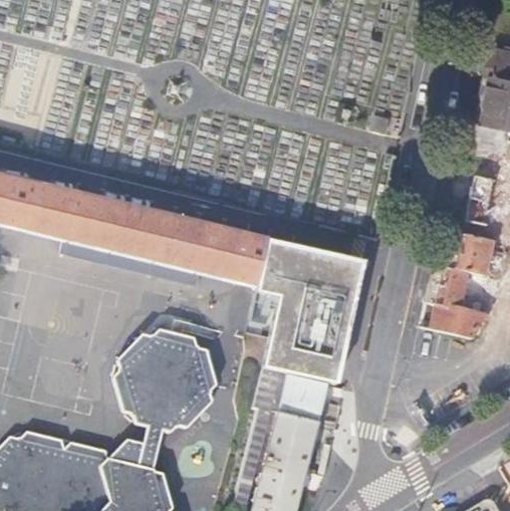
[(509,52),(495,49),(489,75),(509,79),(509,52)]
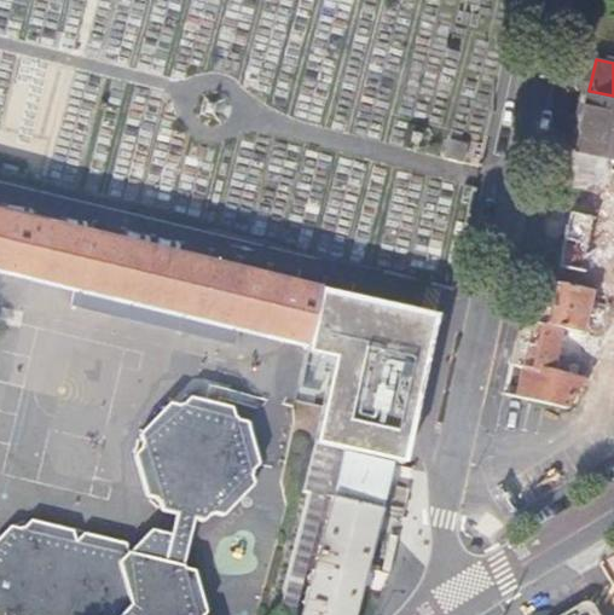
[(613,96),(589,91),(575,145),(613,154),(613,96)]
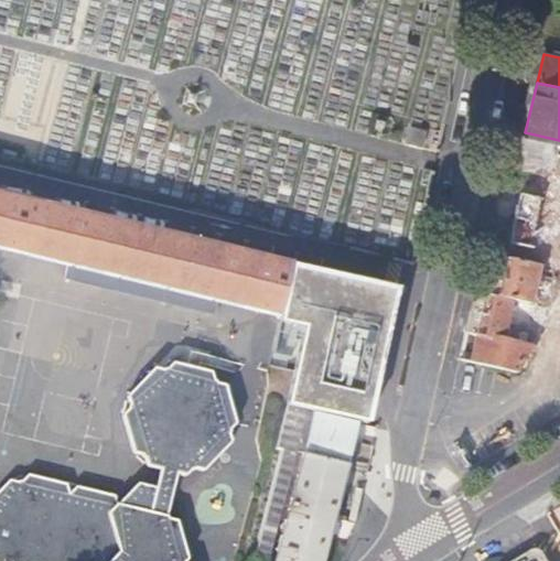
[(0,248),(67,263),(64,274),(214,311),(217,300),(280,314),(292,262),(0,192),(0,248)]
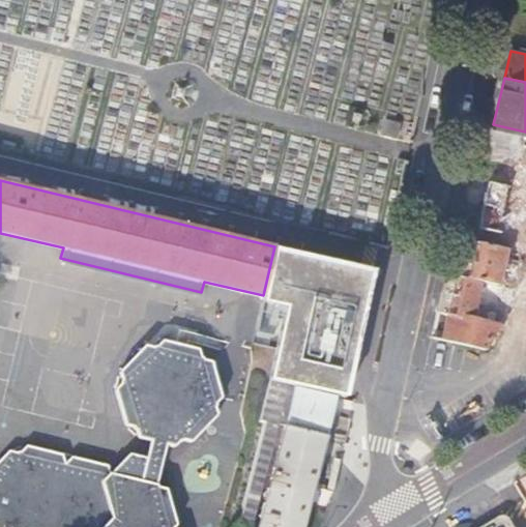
[(490,206),(525,214),(525,189),(491,181),(486,205),(490,206)]
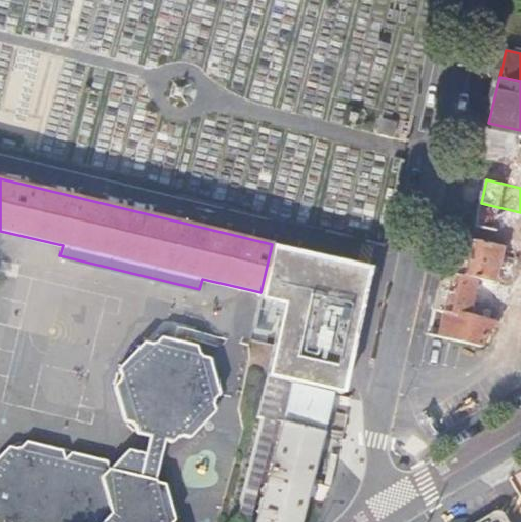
[(485,204),(481,203),(476,226),(520,236),(520,223),(520,212),(485,204)]
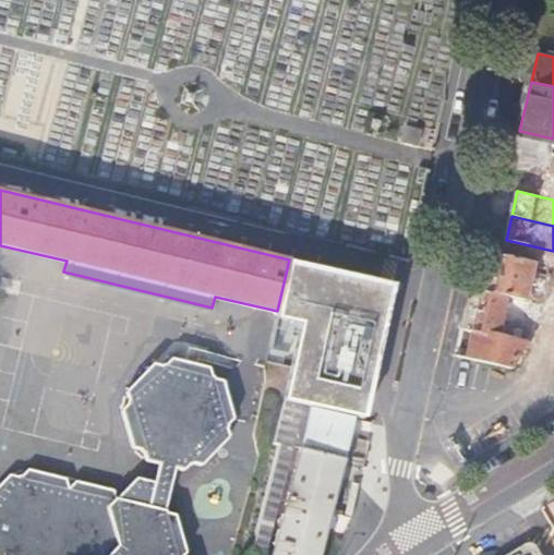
[(536,262),(492,253),(484,291),(528,300),(536,262)]
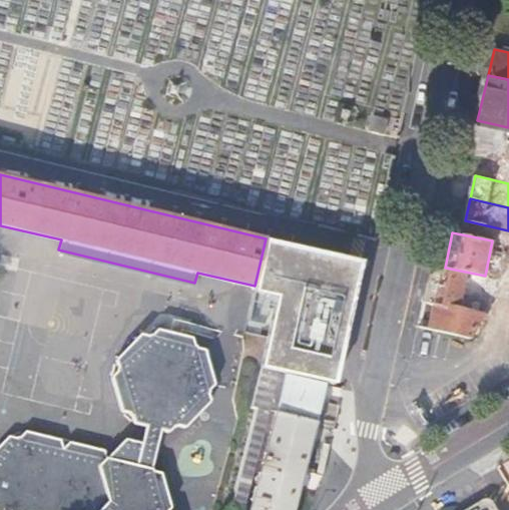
[(365,257),(273,235),(261,288),(282,292),(266,361),(336,378),(365,257)]
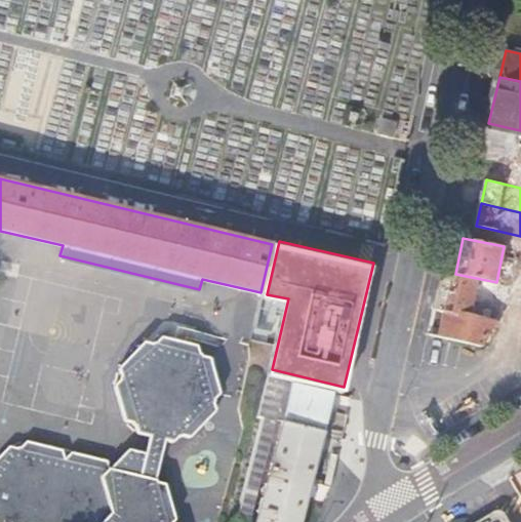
[(491,306),(496,282),(455,274),(445,271),(440,295),(436,310),(446,311),(471,316),(472,310),(474,302),(491,306)]
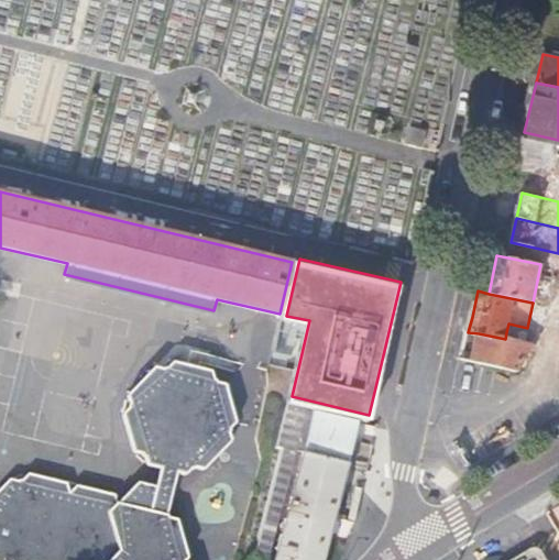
[(544,321),(552,328),(557,321),(558,319),(558,308),(554,307),(544,321)]
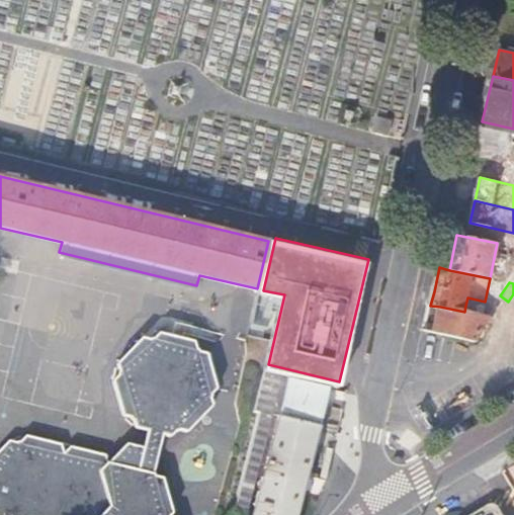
[(430,306),(425,329),(426,330),(435,332),(440,307),(430,306)]
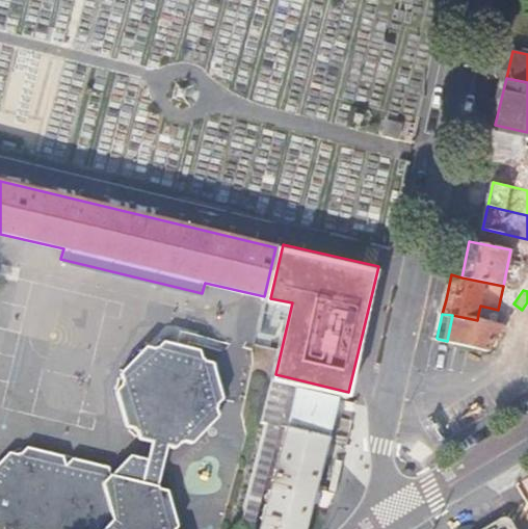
[(489,322),(477,320),(452,315),(447,341),(456,343),(478,347),(492,350),(511,323),(506,319),(502,325),(489,322)]
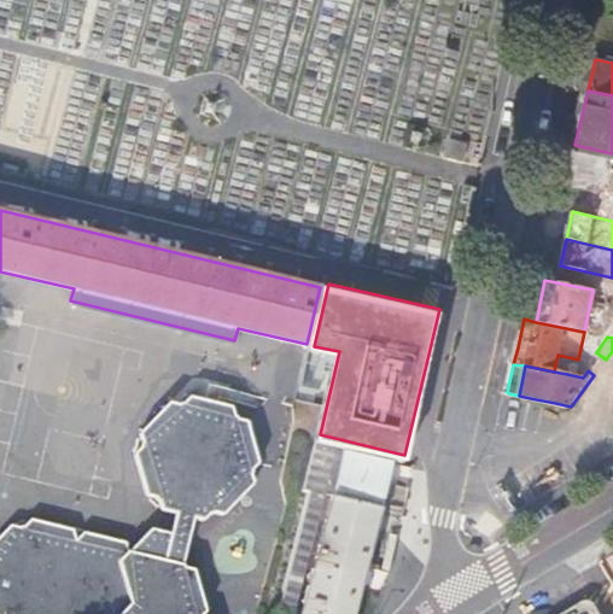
[(204,519),(212,513),(215,513),(217,510),(227,514),(256,483),(252,475),(256,472),(255,466),(261,462),(250,420),(241,417),(240,415),(237,414),(234,405),(193,396),(186,402),(182,401),(180,403),(171,401),(142,432),(146,439),(144,443),(144,449),(138,452),(149,492),(157,496),(158,498),(162,501),(164,509),(180,512),(175,532),(155,528),(135,553),(132,542),(91,531),(81,539),(79,528),(38,519),(29,525),(17,522),(0,539),(0,613),(205,613),(210,609),(198,568),(187,565),(191,545),(198,516),(204,519)]
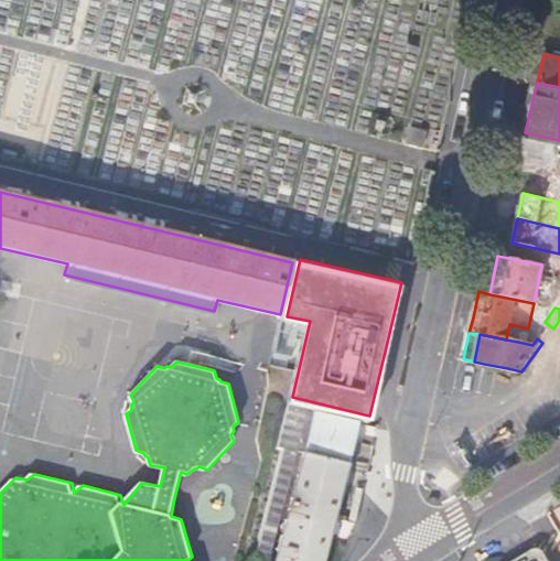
[(345,483),(363,417),(318,405),(275,560),(324,560),(345,485),(345,483)]
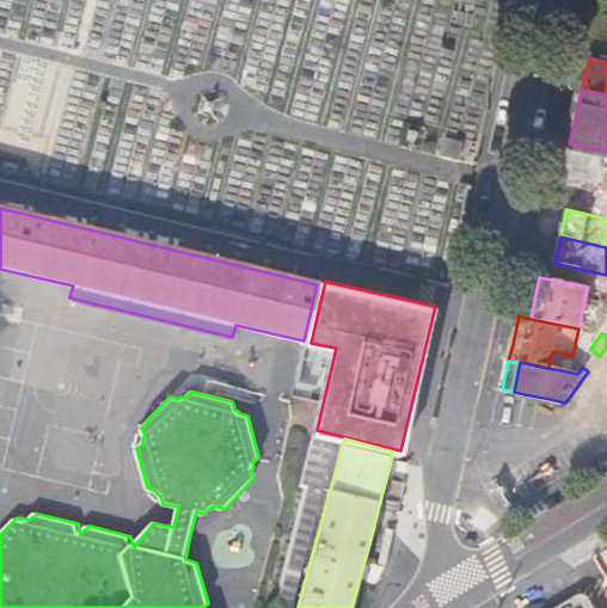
[(292,607),(323,489),(308,485),(276,607),(292,607)]
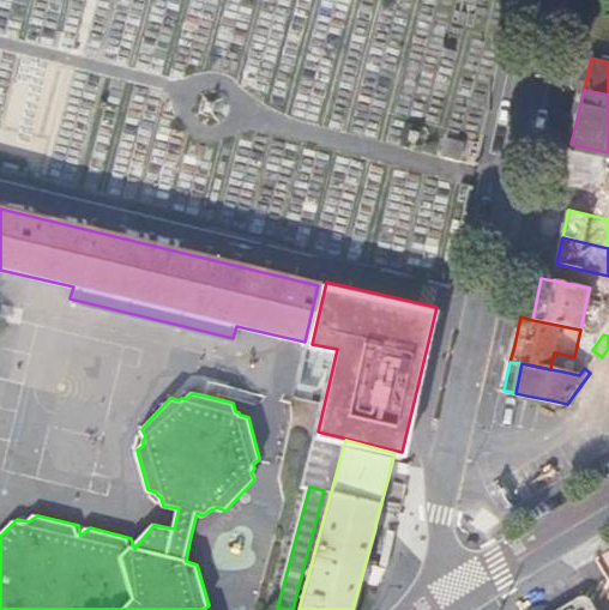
[(600,609),(592,597),(586,595),(580,595),(555,609),(600,609)]
